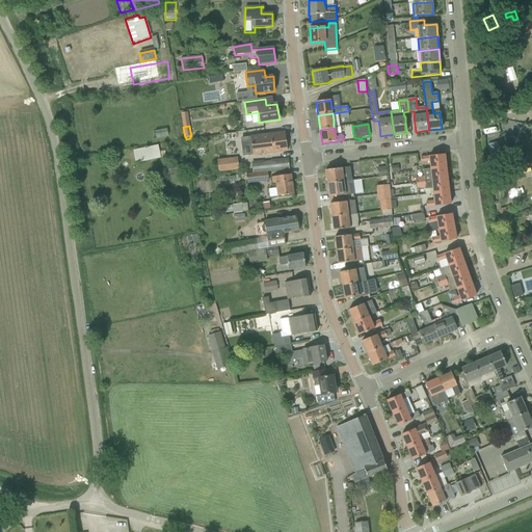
[(285,132),(265,134),(250,136),(250,137),(243,138),(245,156),(266,154),(277,152),(288,151),(285,132)]
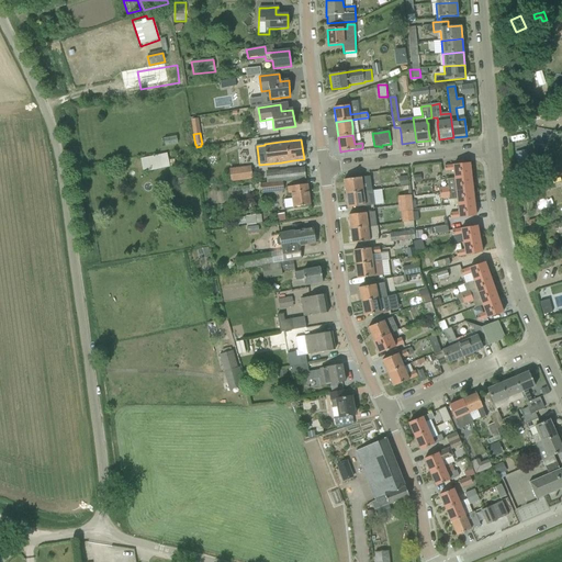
[(516,164),(527,164),(527,150),(517,150),(516,164)]
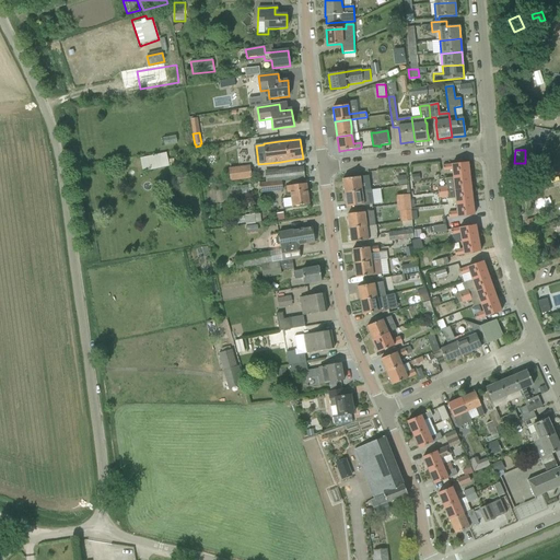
[(166,154),(140,160),(142,173),(170,167),(166,154)]
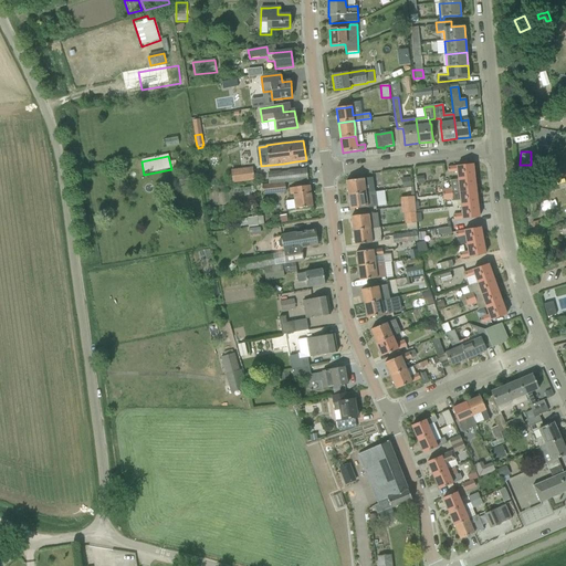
[(457,167),(448,168),(448,174),(457,173),(458,180),(474,178),(473,165),(457,166),(457,167)]
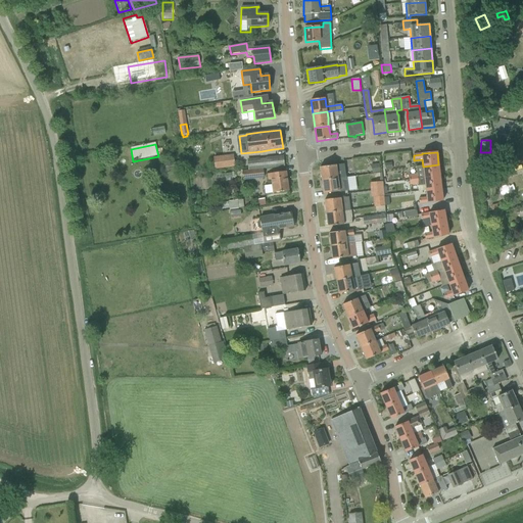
[(214,158),(215,171),(235,168),(233,155),(214,158)]
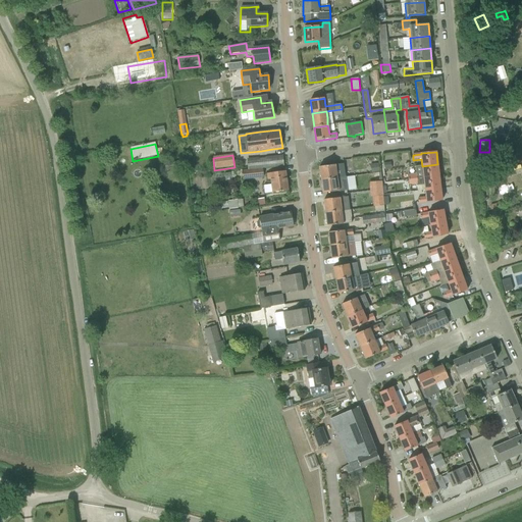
[(283,156),(273,157),(266,157),(266,158),(258,159),(258,158),(247,159),(248,170),(274,167),(284,166),(283,156)]
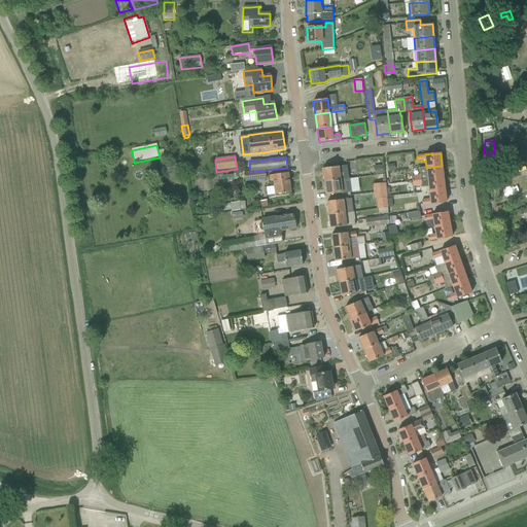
[(383,174),(382,166),(380,166),(380,165),(376,165),(377,167),(374,167),(375,175),(383,174)]
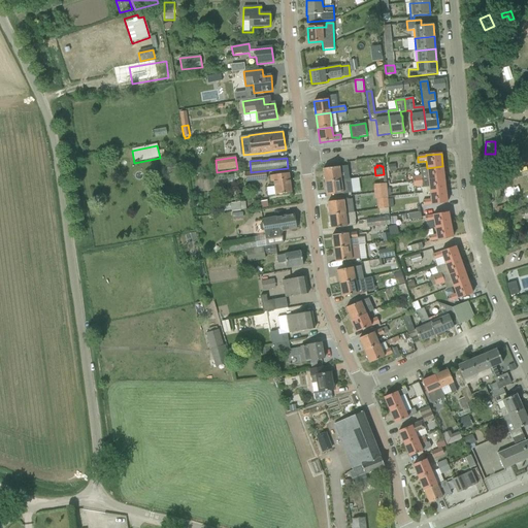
[(350,179),(349,176),(348,166),(323,169),(325,183),(350,179)]
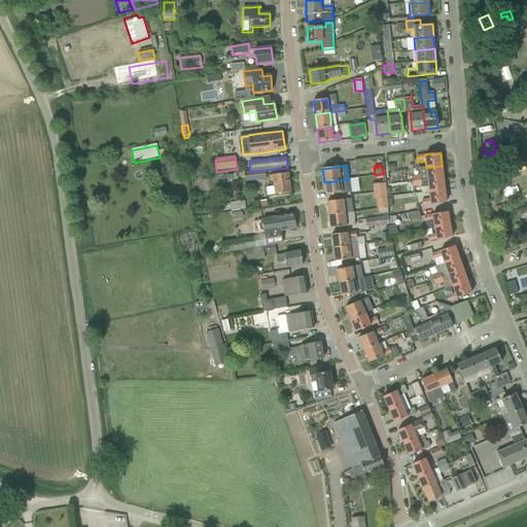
[(412,181),(444,178),(442,166),(426,168),(419,169),(420,176),(412,176),(412,181)]
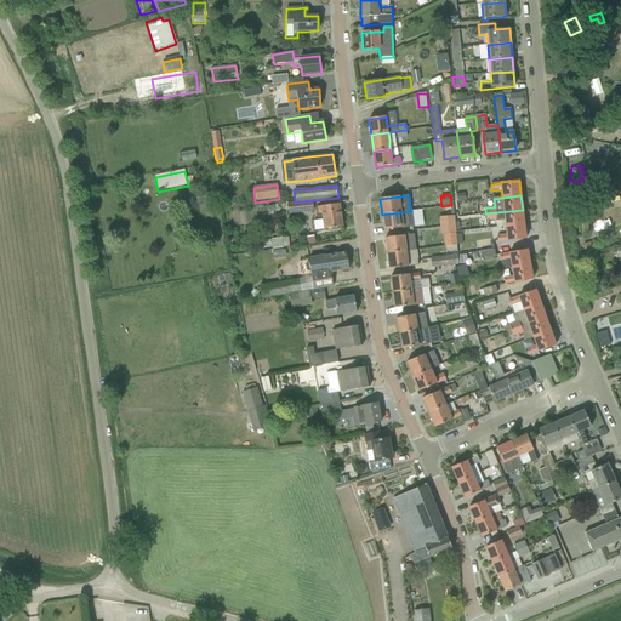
[(290,215),(314,211),(313,201),(289,204),(290,215)]
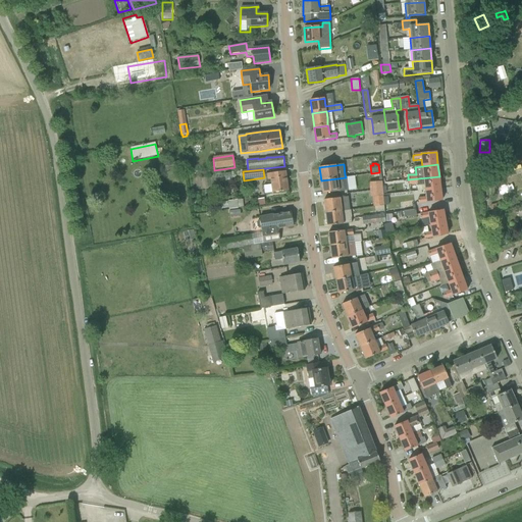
[(275,172),(266,174),(267,180),(270,180),(271,186),(264,186),(264,194),(272,193),(288,191),(285,171),(275,172)]
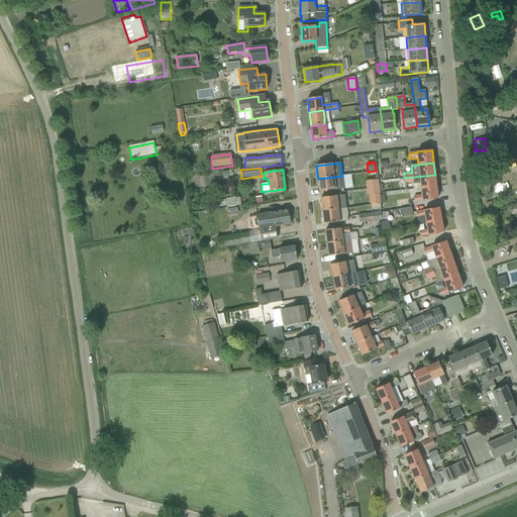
[(435,175),(404,178),(405,184),(413,183),(413,184),(420,184),(421,189),(436,187),(435,175)]
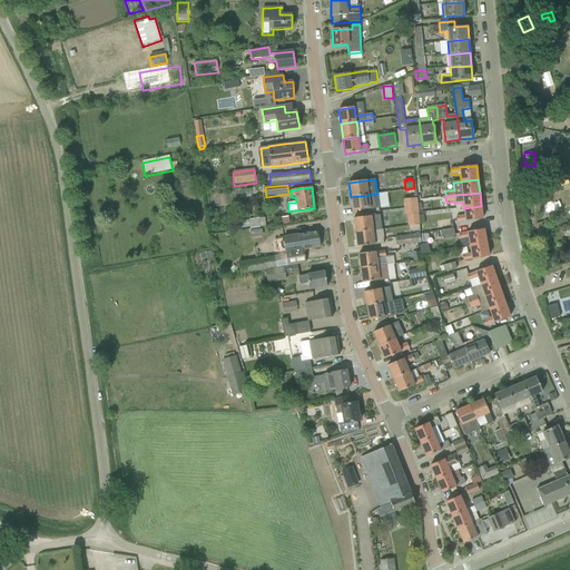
[(351,197),(353,212),(379,207),(377,194),(351,197)]
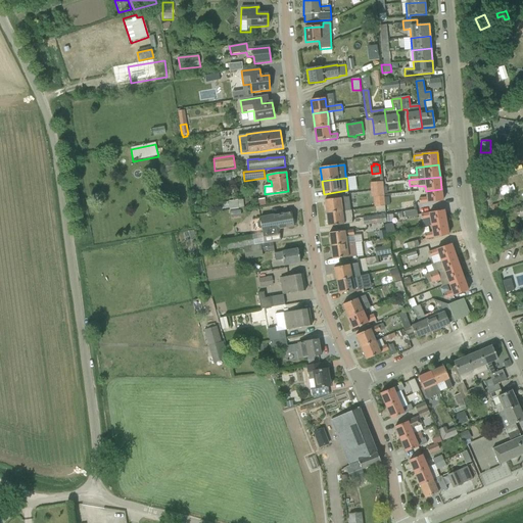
[(383,189),(382,182),(370,183),(370,190),(383,189)]
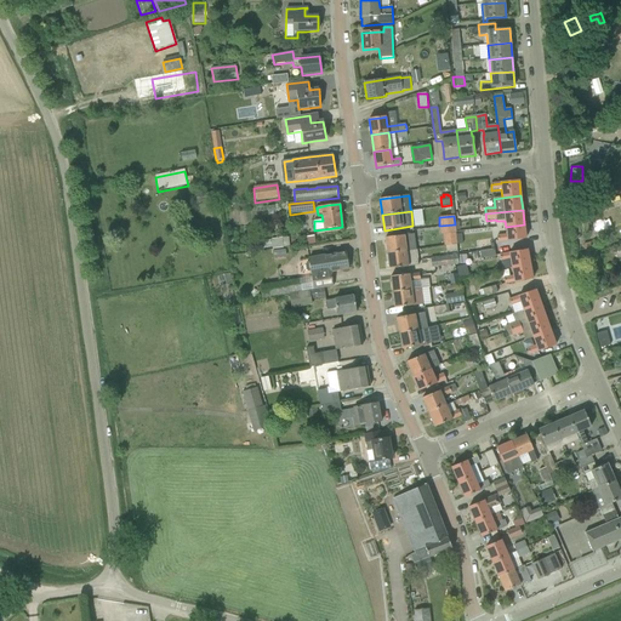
[(456,233),(455,224),(439,226),(440,234),(443,234),(456,233)]
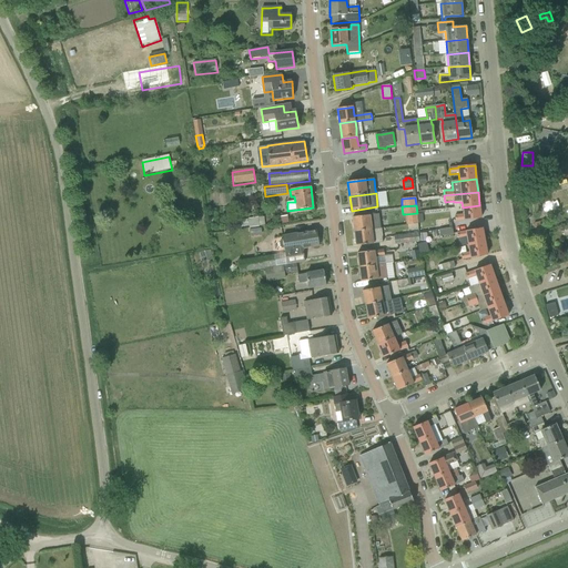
[(455,215),(455,222),(480,219),(479,205),(463,208),(463,215),(455,215)]
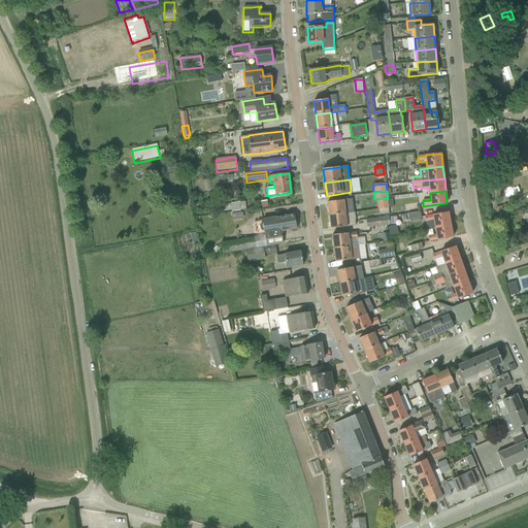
[(329,216),(354,212),(352,199),(328,202),(329,216)]
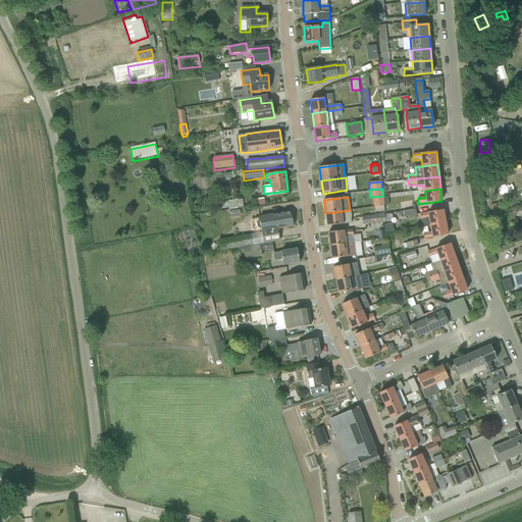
[(238,201),(227,202),(229,210),(239,209),(238,201)]
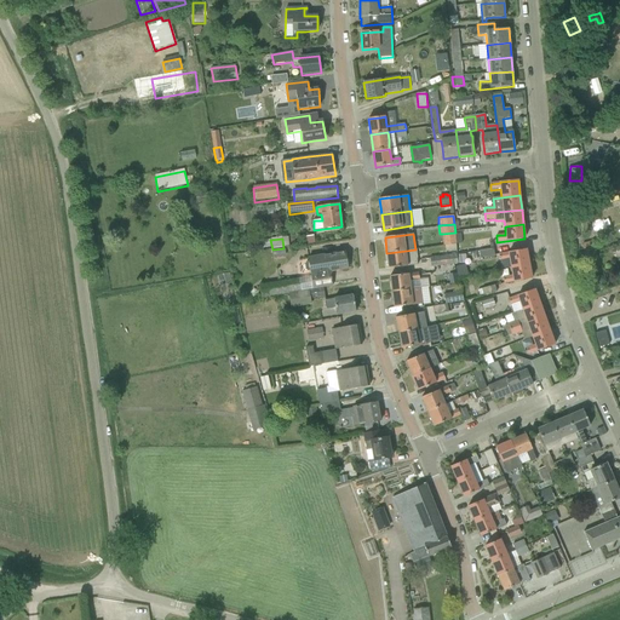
[(598,250),(597,241),(583,245),(584,253),(598,250)]
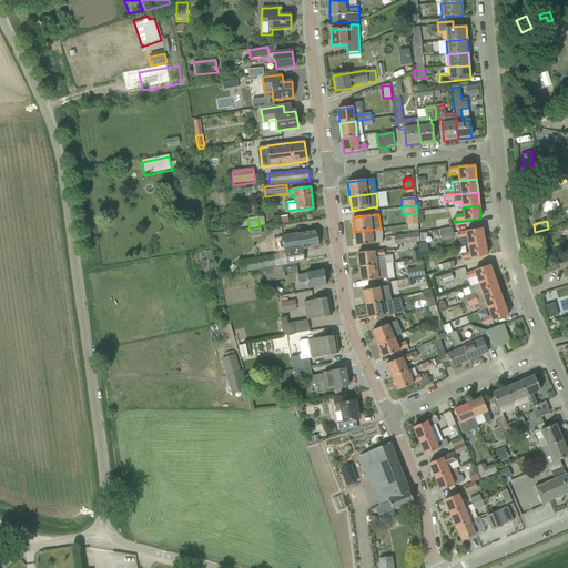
[(381,229),(354,232),(356,246),(383,243),(381,229)]
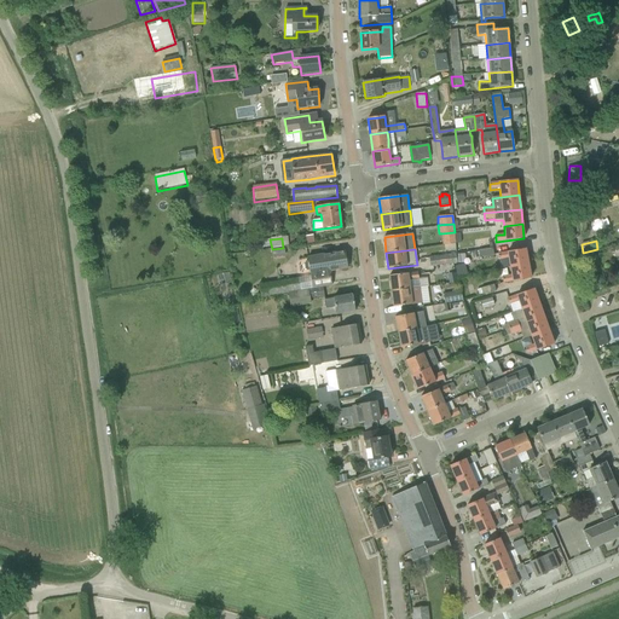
[(526,249),(498,254),(498,261),(508,259),(509,267),(528,264),(526,249)]
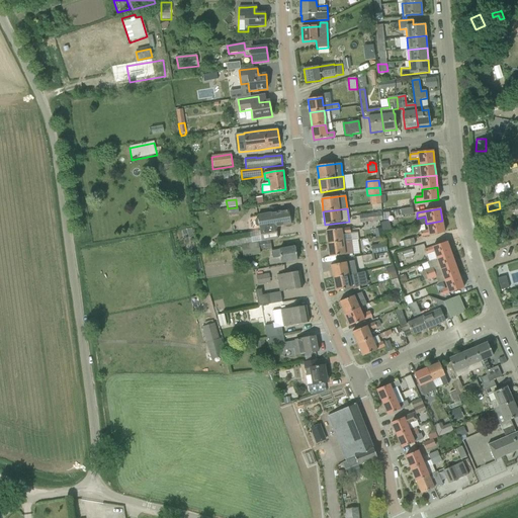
[(257,214),(260,232),(262,242),(269,241),(278,239),(276,227),(281,226),(291,224),(289,210),(279,212),(279,211),(257,214)]
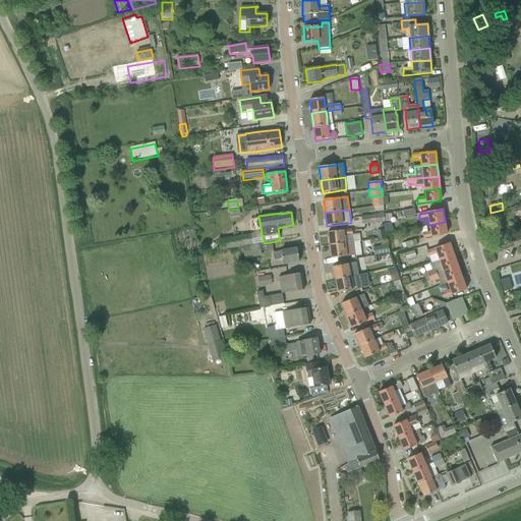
[(384,214),(361,217),(362,225),(385,222),(384,214)]
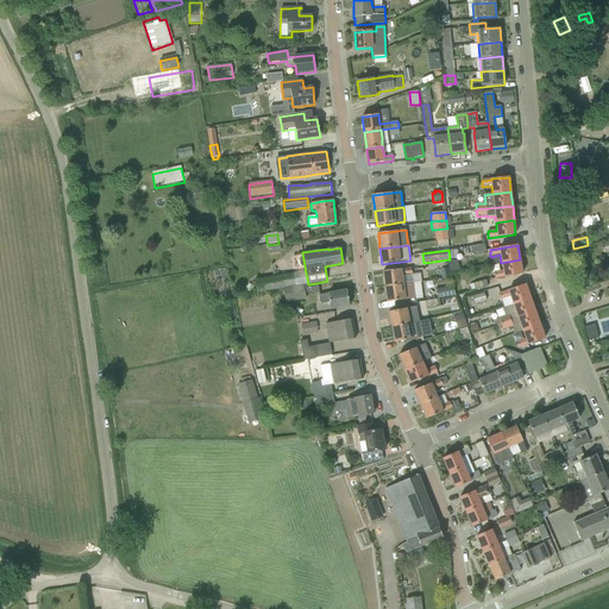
[(495,278),(510,276),(522,274),(520,259),(501,263),(503,271),(494,272),(495,278)]
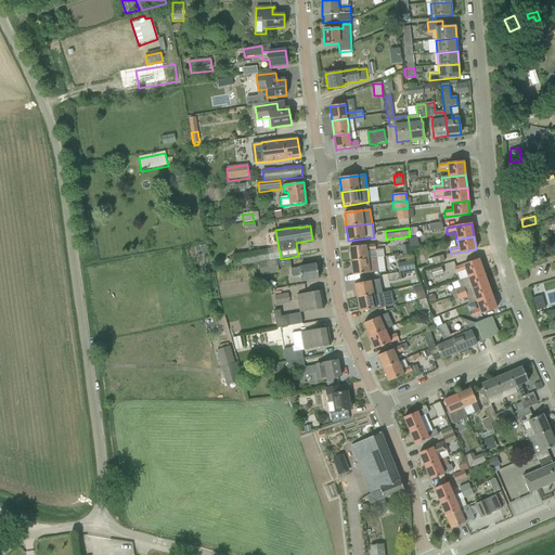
[(416,237),(408,240),(410,249),(420,247),(416,237)]
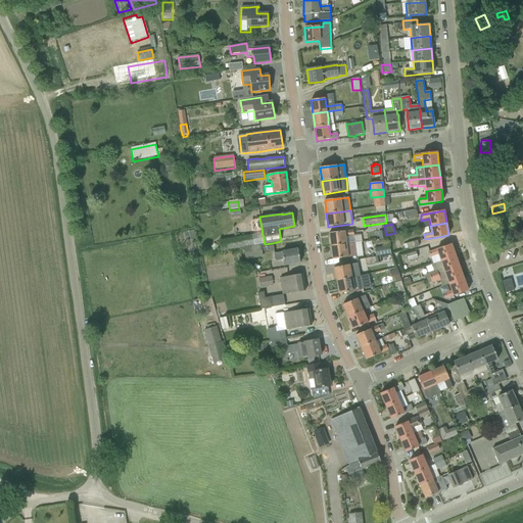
[(354,243),(352,230),(329,233),(331,246),(354,243)]
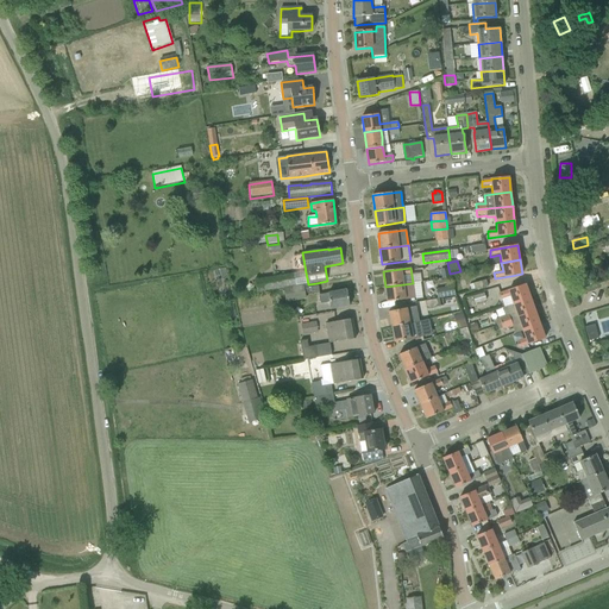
[(294,275),(256,281),(257,293),(274,290),(280,289),(284,288),(296,287),(294,275)]
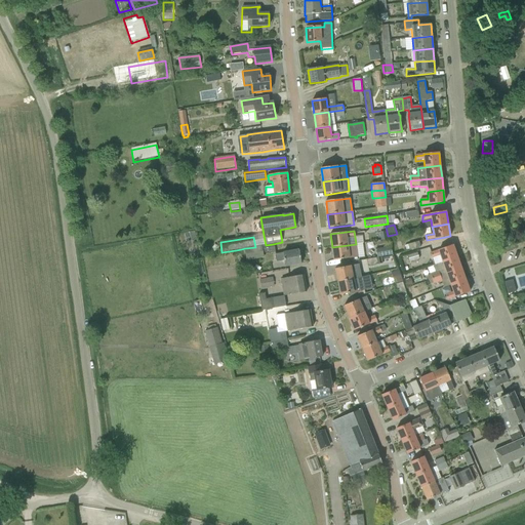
[(419,242),(408,244),(408,245),(405,246),(406,250),(409,250),(420,248),(419,242)]
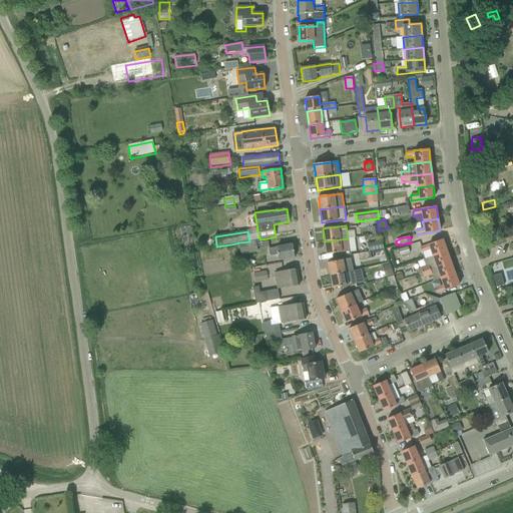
[(327,254),(350,251),(348,238),(325,241),(327,254)]
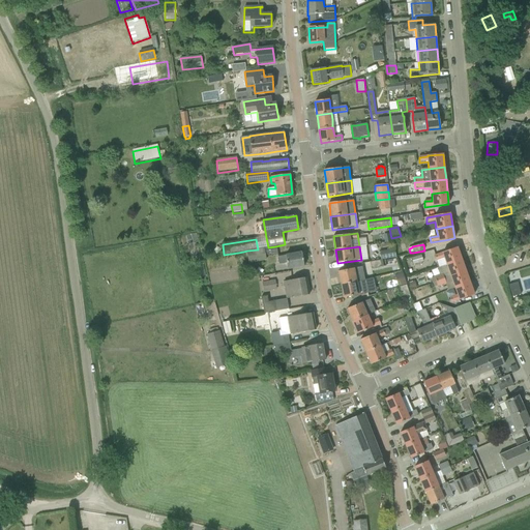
[(277,247),(268,247),(269,256),(277,255),(277,247)]
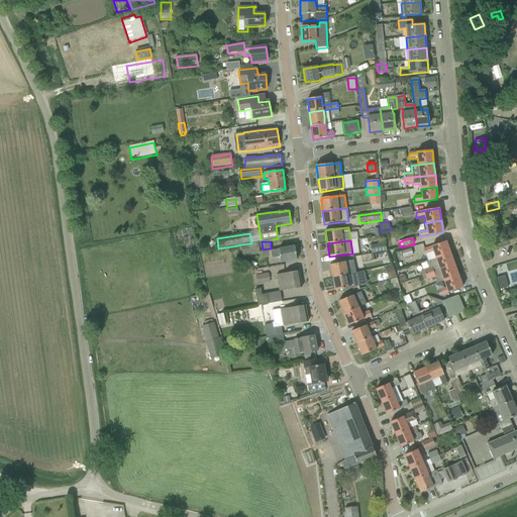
[(446,241),(423,249),(428,261),(450,252),(446,241)]
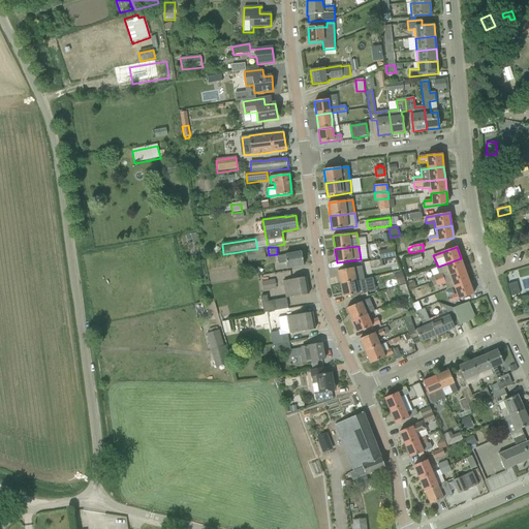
[(266,260),(265,255),(263,248),(257,249),(247,250),(248,263),(266,260)]
